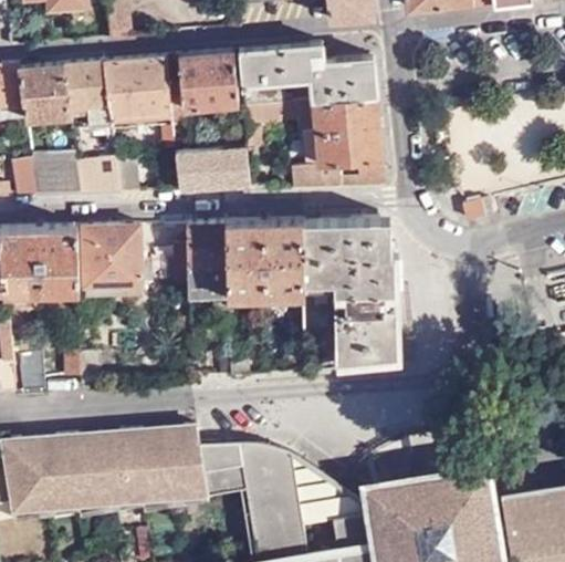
[(0,29),(9,28),(4,0),(0,0),(0,29)]
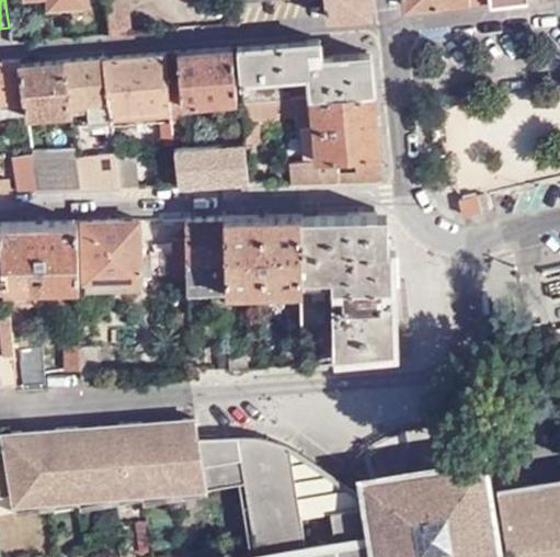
[(90,10),(89,0),(23,0),(24,3),(53,1),(54,13),(90,10)]
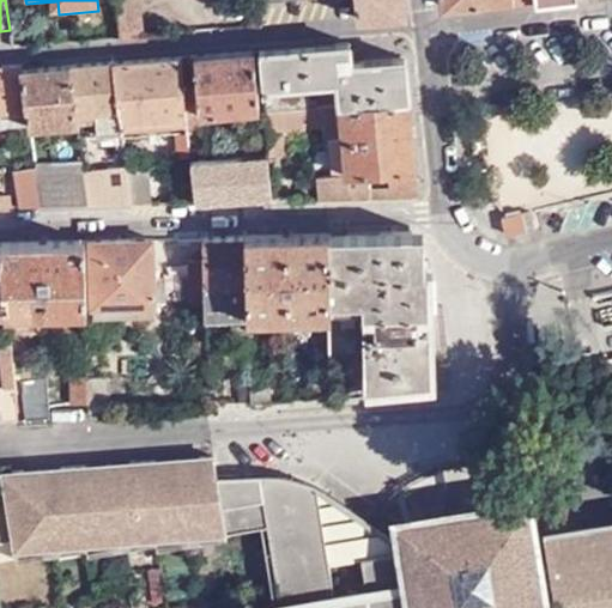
[(405,20),(403,0),(351,0),(352,1),(353,25),(405,20)]
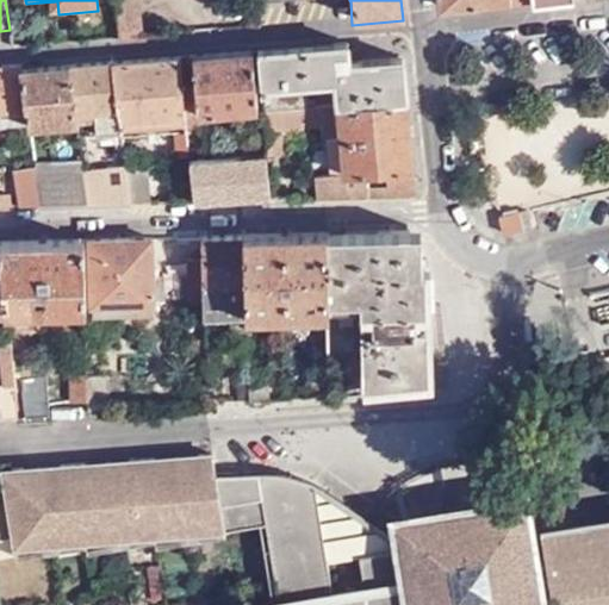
[(435,0),(437,14),(508,6),(507,0),(435,0)]
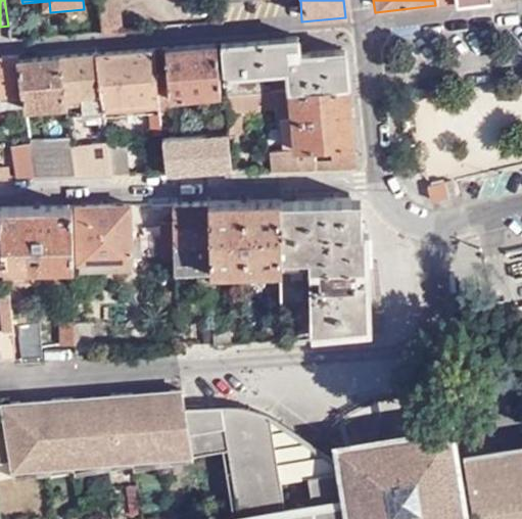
[(219,14),(218,7),(199,9),(201,31),(223,29),(222,14),(219,14)]
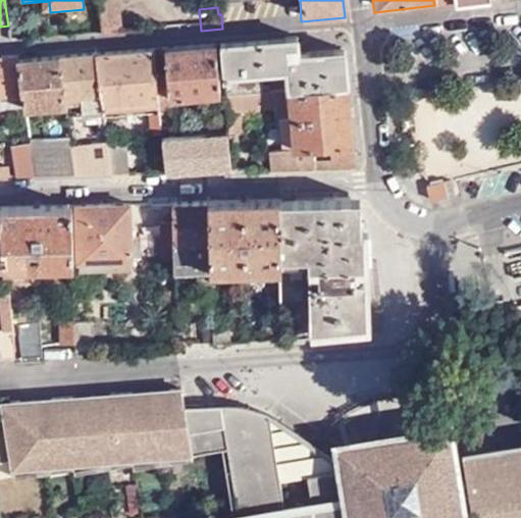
[(296,43),(219,48),(223,99),(270,95),(269,79),(290,78),(292,94),(347,89),(344,55),(297,58),(296,43)]
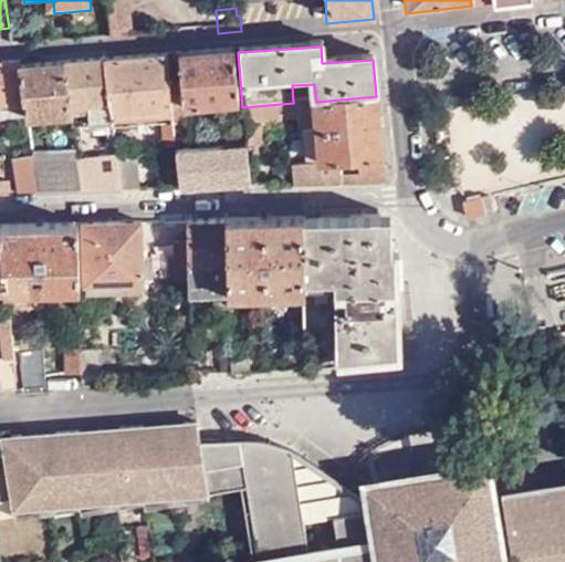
[(233,53),(166,59),(171,114),(173,125),(186,125),(185,113),(238,108),(233,53)]
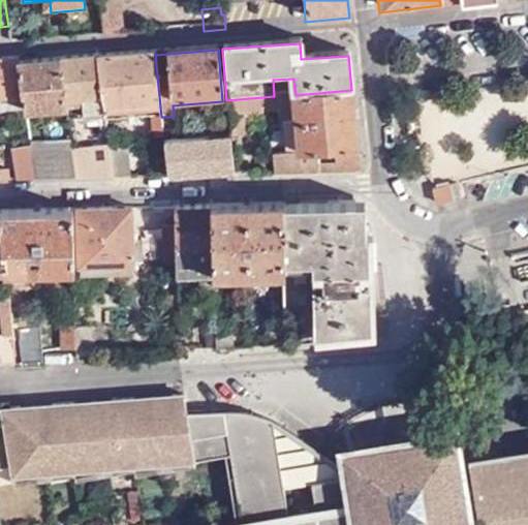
[(155,55),(100,58),(105,111),(160,106),(155,55)]
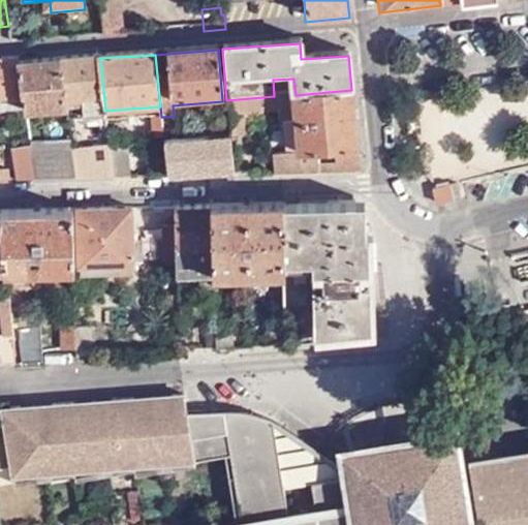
[(100,58),(60,61),(66,113),(68,123),(106,120),(105,111),(100,58)]
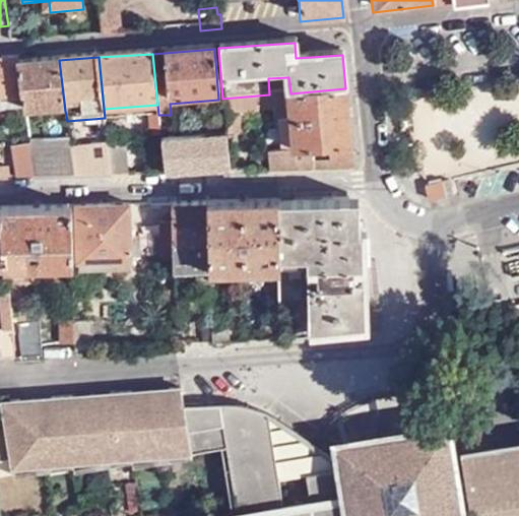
[(22,95),(18,63),(18,59),(0,61),(0,110),(5,110),(3,97),(22,95)]
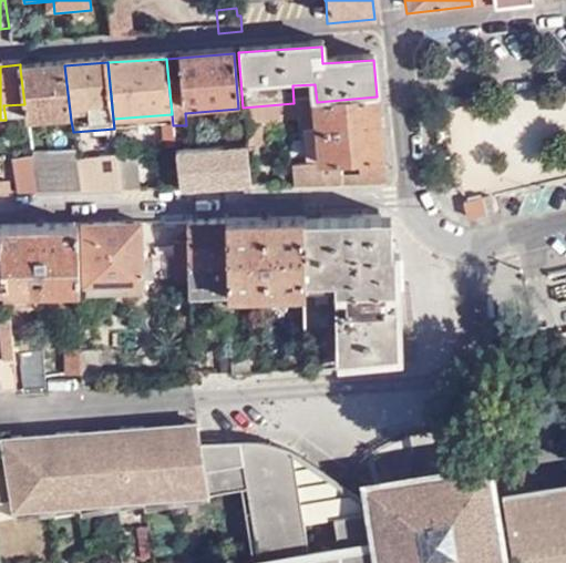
[(64,65),(20,69),(24,104),(26,108),(27,118),(28,124),(71,121),(64,65)]
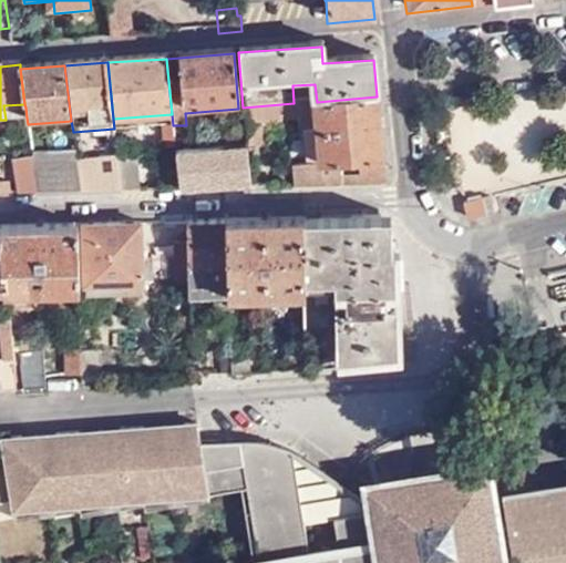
[(383,157),(377,96),(317,102),(319,133),(321,160),(336,160),(340,160),(358,159),(383,157)]
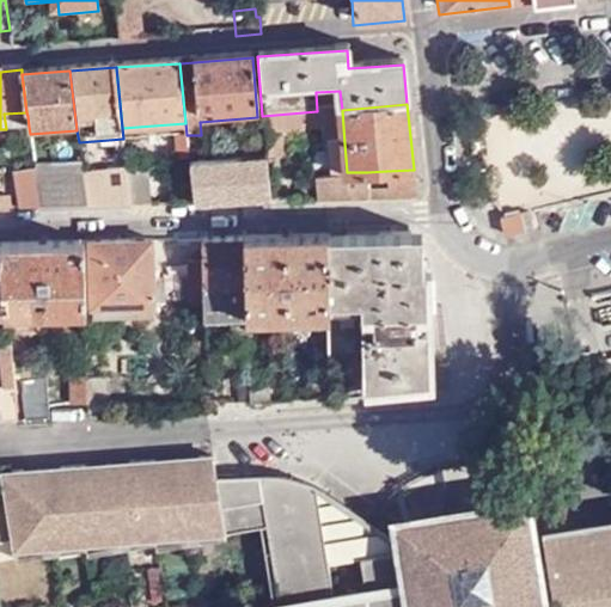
[(317,111),(262,116),(267,165),(285,164),(282,142),(318,138),(318,146),(344,143),(342,110),(317,111)]
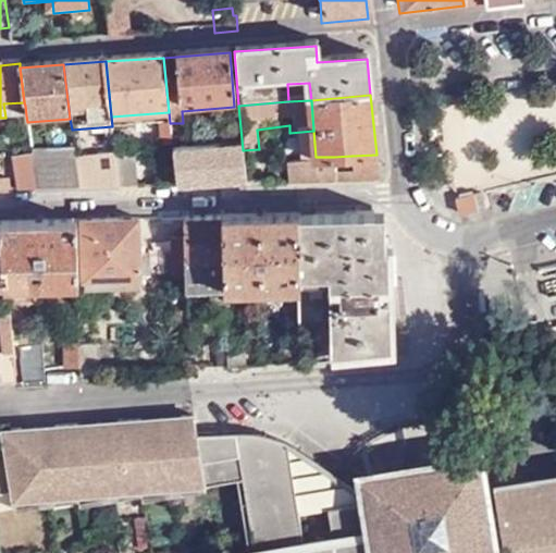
[(26,115),(25,106),(24,102),(3,103),(5,118),(26,115)]
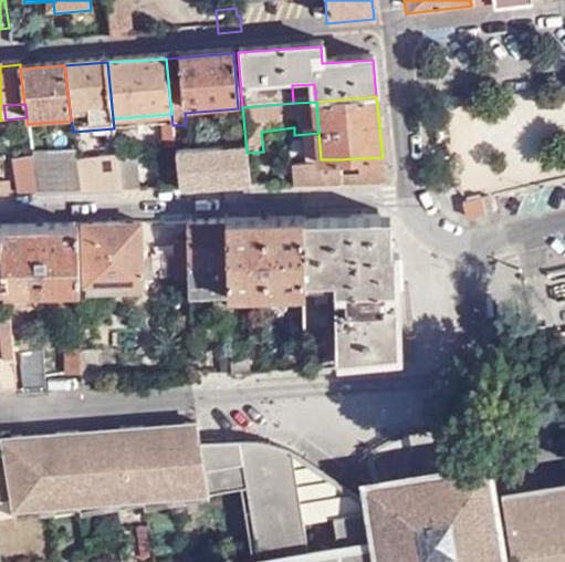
[(31,152),(31,157),(32,157),(32,163),(34,180),(37,195),(81,193),(76,159),(75,149),(31,152)]
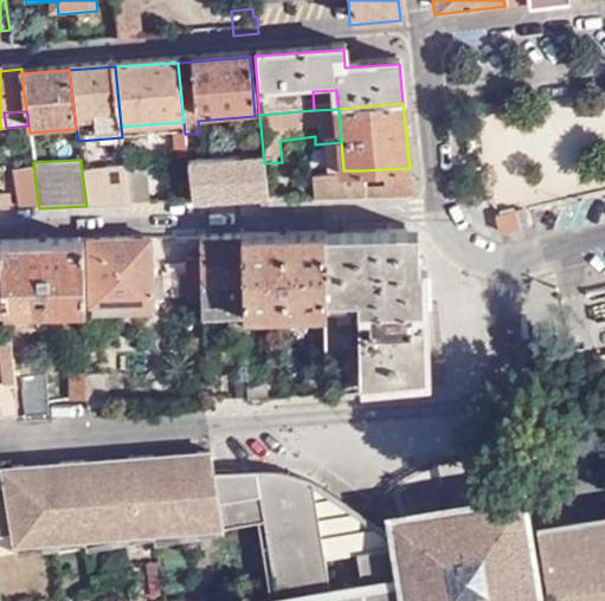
[(126,174),(126,165),(103,167),(103,175),(88,175),(90,208),(129,208),(126,174)]
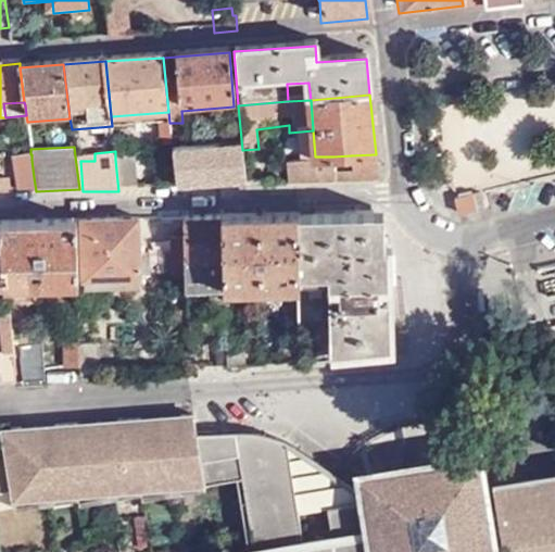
[(36,191),(34,177),(32,160),(32,154),(30,154),(13,157),(16,191),(36,191)]
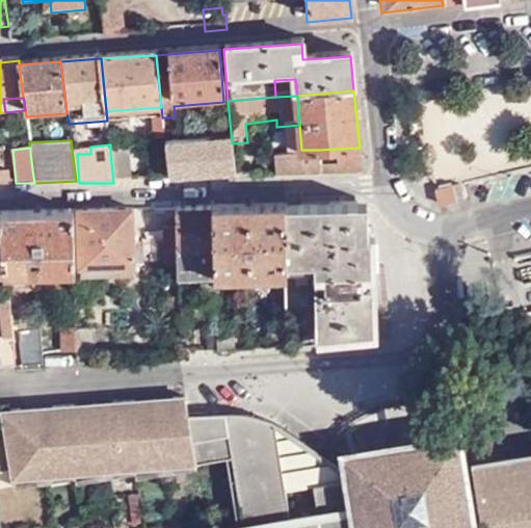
[(360,148),(336,149),(336,163),(362,162),(360,148)]
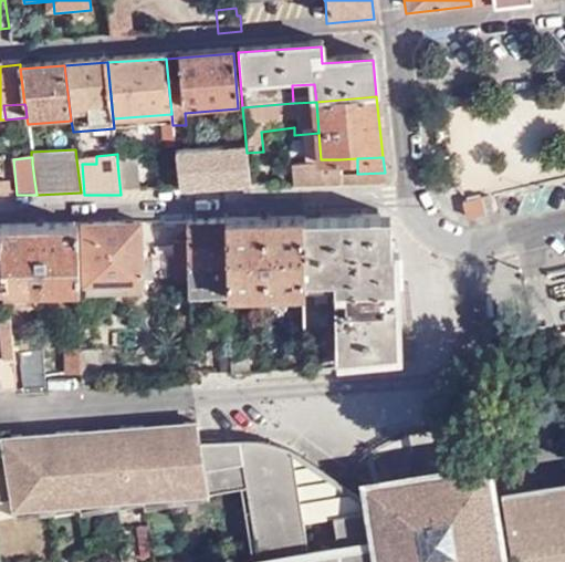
[(321,159),(292,160),(294,187),(339,186),(339,159),(335,159),(321,159)]
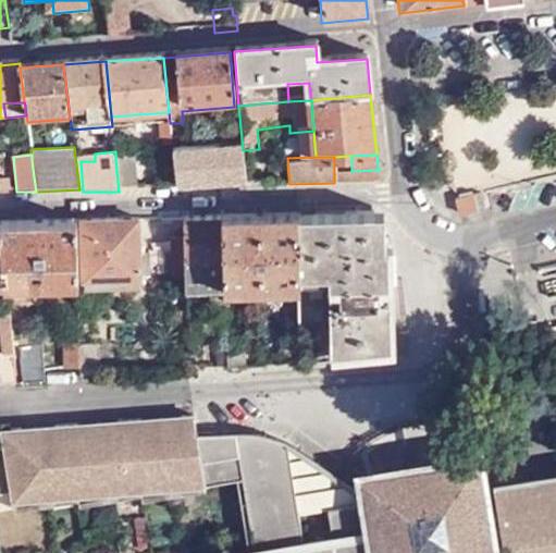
[(136,158),(115,160),(119,192),(139,191),(136,158)]
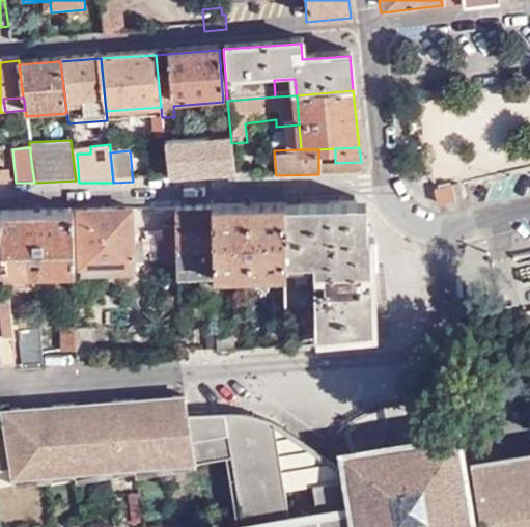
[(335,163),(319,164),(318,174),(362,172),(361,163),(336,165),(335,163)]
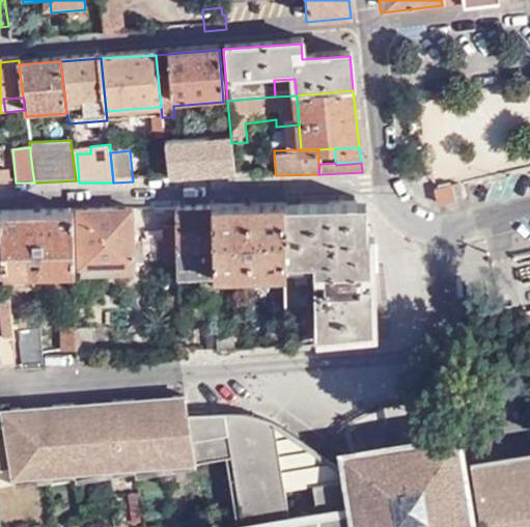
[(0,183),(11,182),(9,170),(0,170),(0,183)]
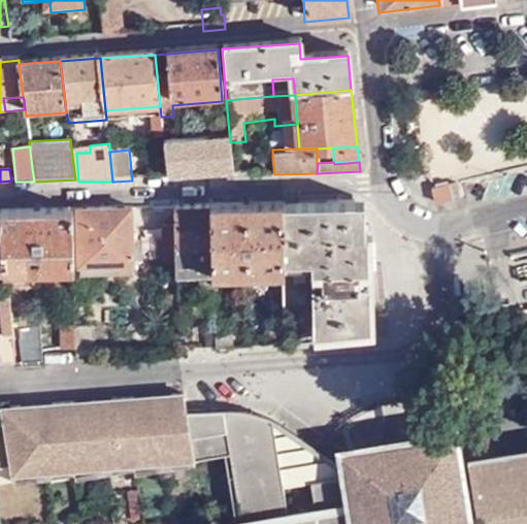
[(453,202),(449,188),(432,192),(435,206),(453,202)]
